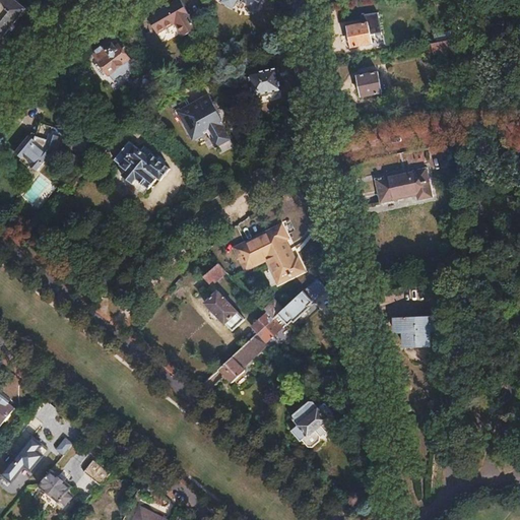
[(14,0),(0,0),(0,41),(14,24),(26,9),(14,0)]
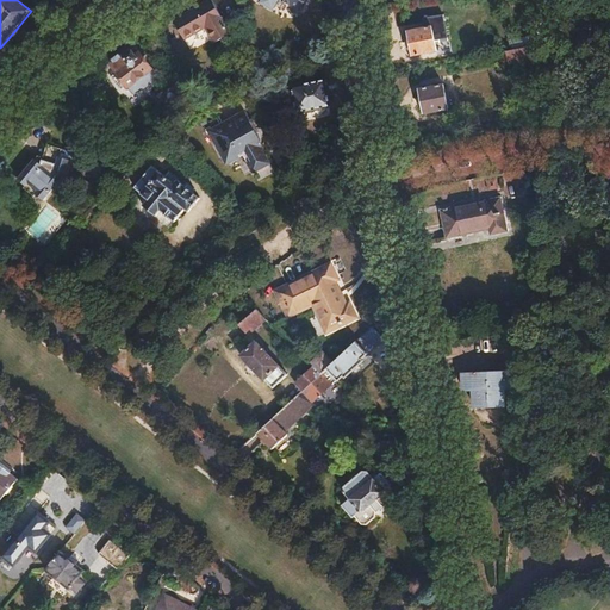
[(261,0),(260,4),(272,10),(277,0),(281,0),(299,10),(303,0),(261,0)]
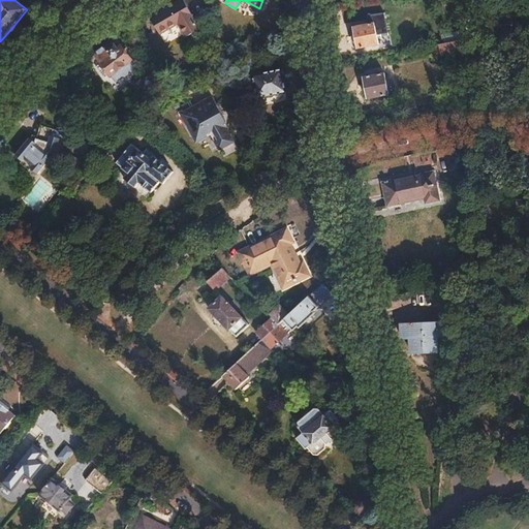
[(182,1),(150,19),(158,35),(177,25),(184,38),(198,30),(182,1)]
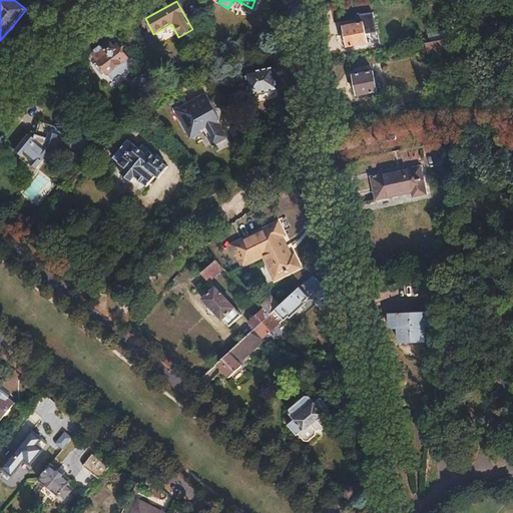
[(364,22),(343,26),(347,47),(368,43),(364,22)]
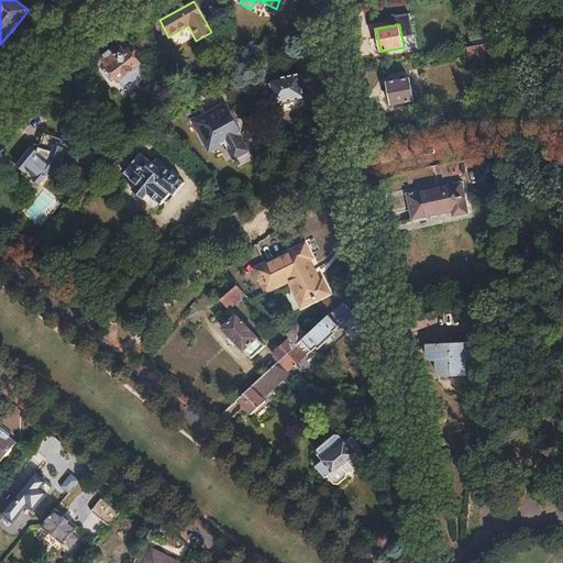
[(497,33),(470,37),(471,47),(498,42),(497,33)]
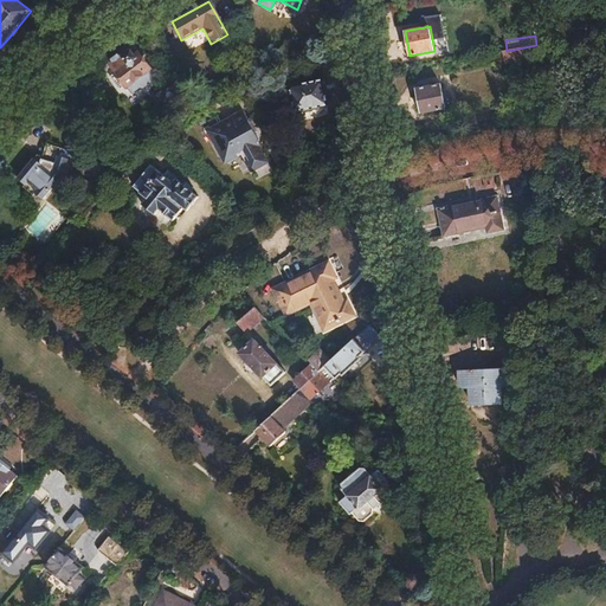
[(507,51),(502,51),(504,64),(539,58),(536,45),(507,51)]
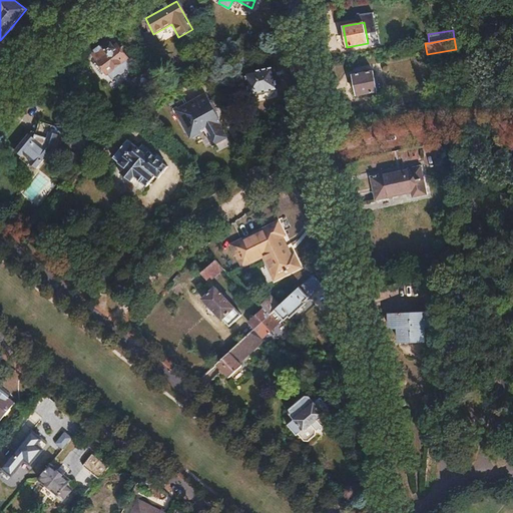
[(94,55),(94,58),(106,74),(107,73),(112,80),(118,76),(120,77),(124,75),(123,72),(130,67),(125,60),(126,60),(117,48),(114,50),(111,45),(106,49),(104,48),(94,55)]
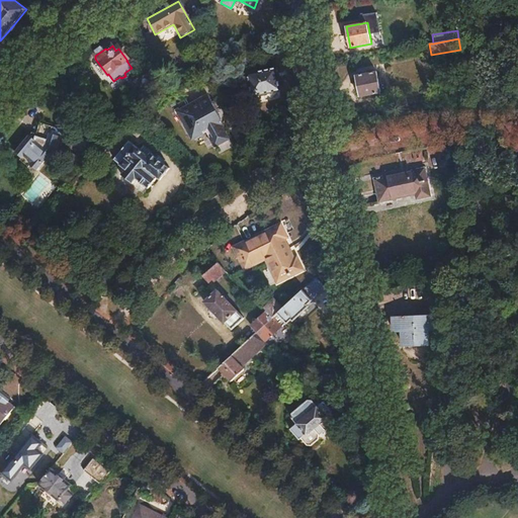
[(275,69),(246,75),(251,97),(280,91),(275,69)]
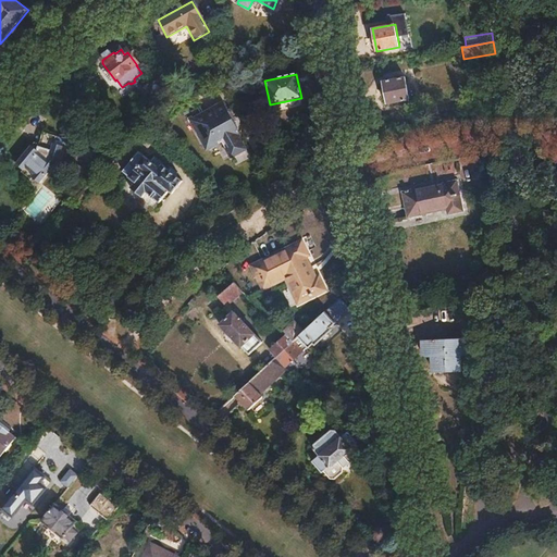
[(405,77),(382,82),(386,104),(409,100),(405,77)]
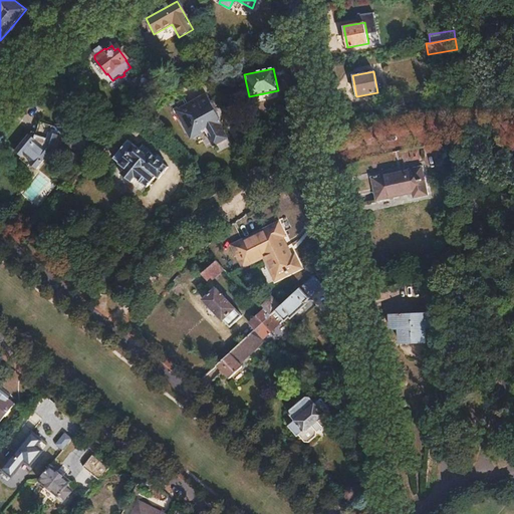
[(184,97),(175,102),(179,110),(184,120),(182,121),(190,136),(195,137),(199,135),(197,133),(203,130),(204,132),(205,132),(206,133),(208,132),(211,137),(209,138),(213,146),(227,139),(218,120),(220,118),(216,111),(213,110),(211,107),(212,103),(207,94),(198,98),(199,101),(189,106),(184,97)]
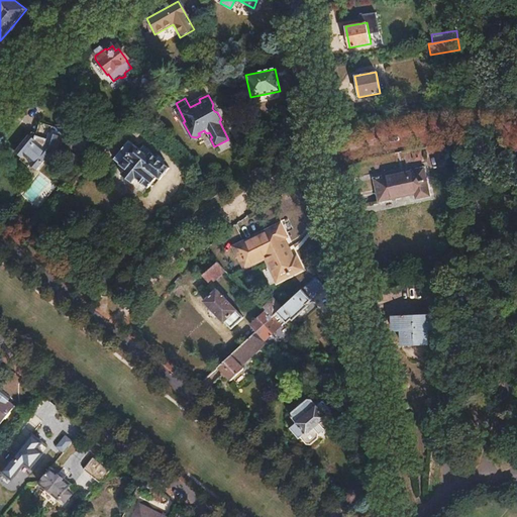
[(180,111),(177,112),(183,122),(185,121),(180,111)]
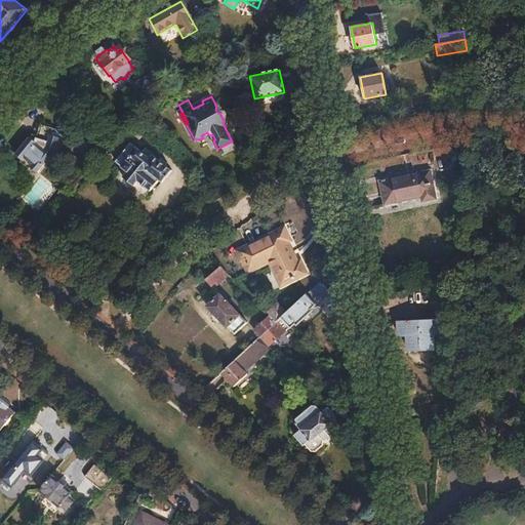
[(33,143),(27,138),(13,158),(21,163),(23,160),(31,166),(29,169),(36,173),(54,148),(56,137),(49,135),(52,128),(39,125),(34,138),(45,143),(46,148),(41,153),(31,146),(33,143)]
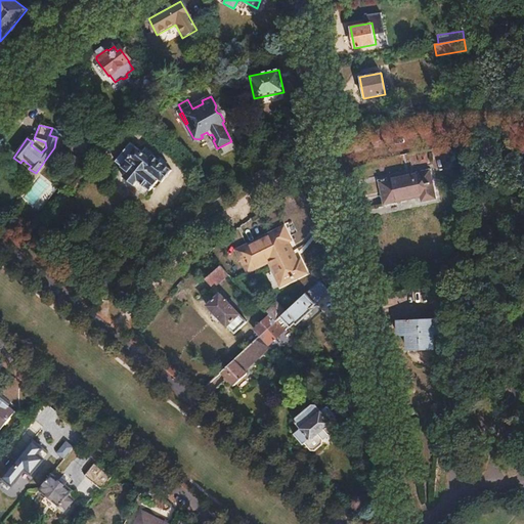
[(132,144),(117,163),(127,171),(123,177),(133,186),(138,181),(149,191),(159,180),(162,182),(172,171),(166,166),(167,165),(167,162),(163,159),(161,159),(159,161),(154,157),(150,160),(132,144)]
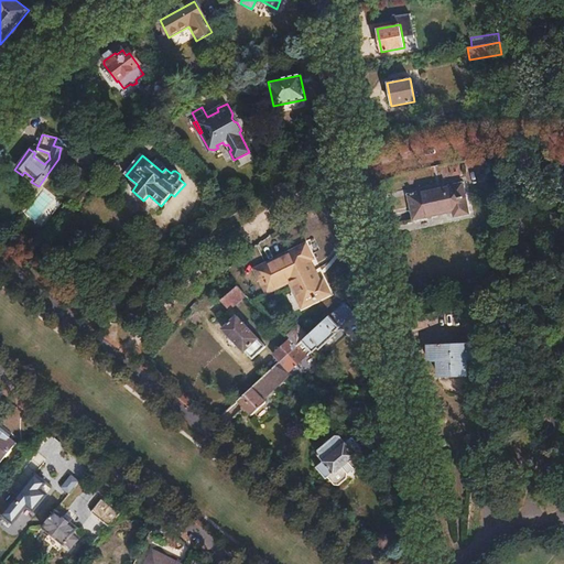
[(462,184),(409,196),(413,219),(453,210),(454,216),(468,214),(462,184)]
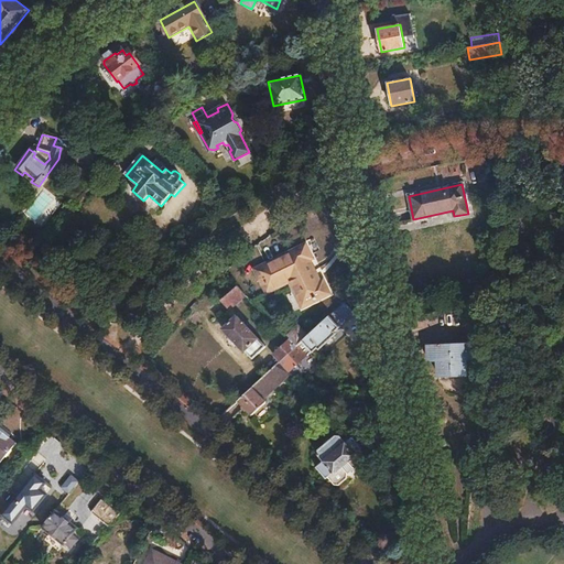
[(307,243),(256,268),(267,292),(291,281),(302,306),(331,294),(324,280),(321,281),(311,259),(314,258),(307,243)]
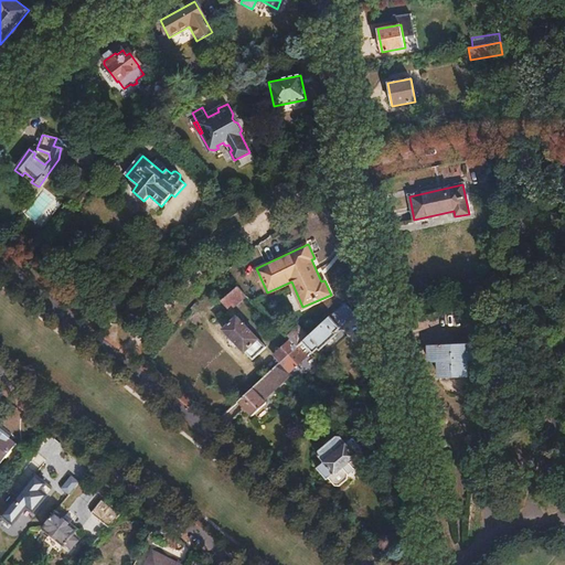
[(237,287),(223,299),(231,309),(245,296),(237,287)]
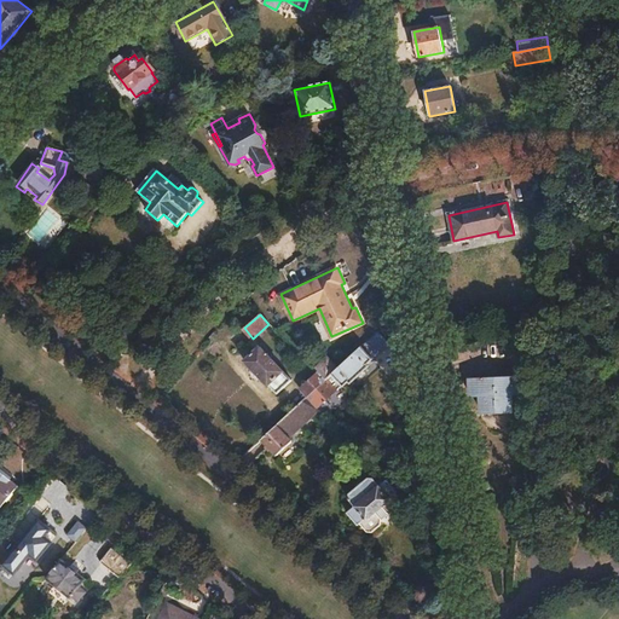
[(386,325),(363,347),(374,358),(395,337),(386,325)]
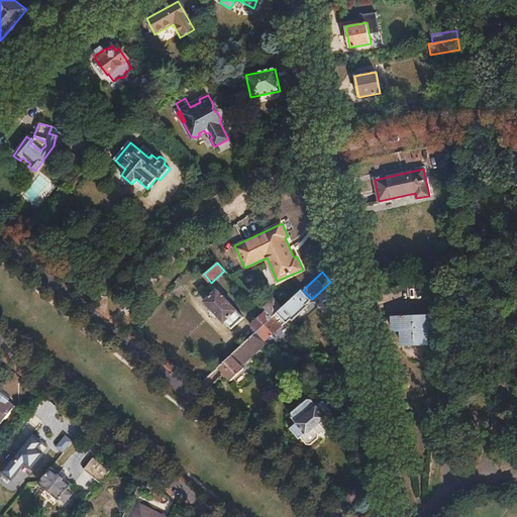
[(423,275),(402,276),(403,285),(424,284),(423,275)]
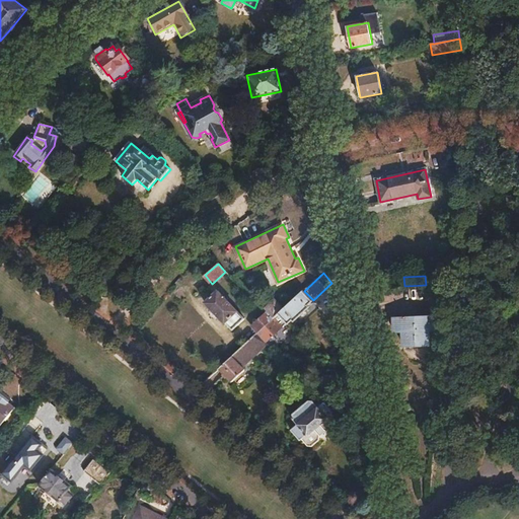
[(218,290),(205,302),(225,323),(226,322),(233,330),(245,319),(218,290)]
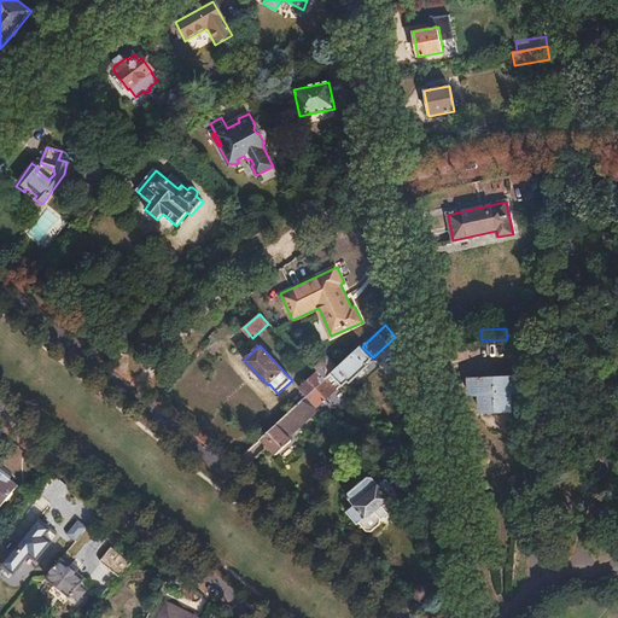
[(326,379),(308,396),(316,407),(343,383),(344,384),(349,379),(351,382),(368,365),(367,363),(373,357),(362,347),(326,379)]
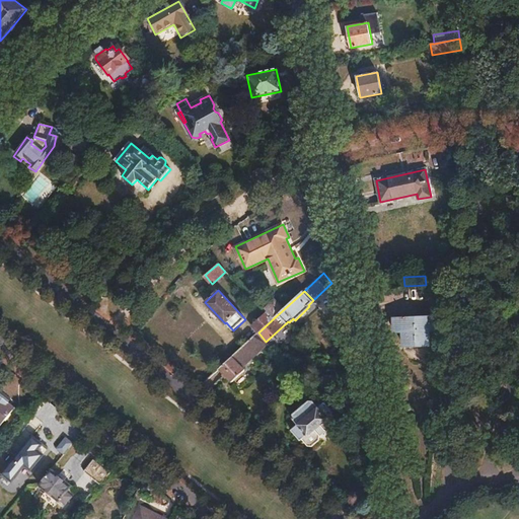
[(268,312),(252,326),(258,332),(274,318),(268,312)]
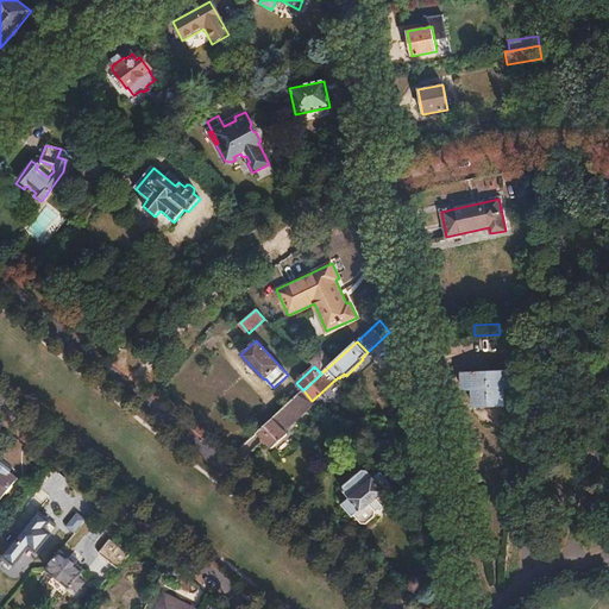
[(514,370),(465,374),(466,389),(476,389),(477,406),(506,403),(506,387),(515,385),(514,370)]
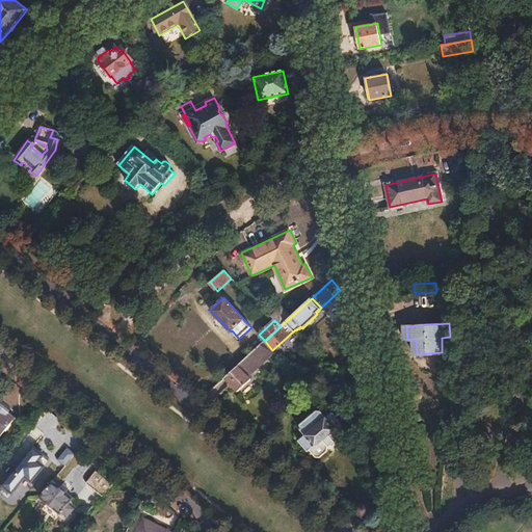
[(265,341),(224,377),(237,392),(251,379),(248,376),(274,352),(272,350),(265,341)]
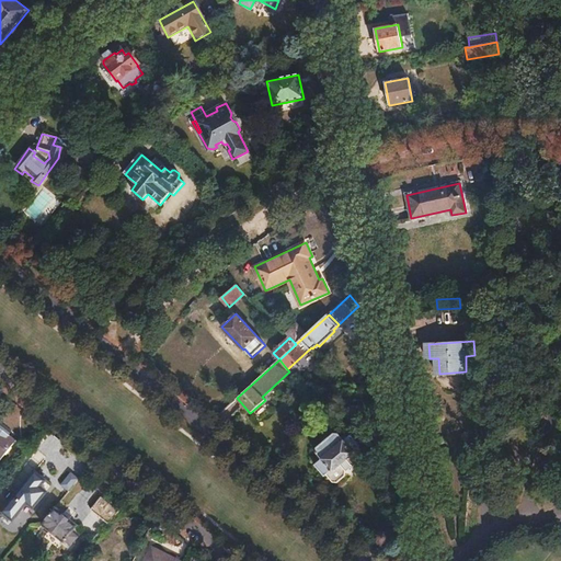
[(0,458),(15,441),(0,427),(0,458)]
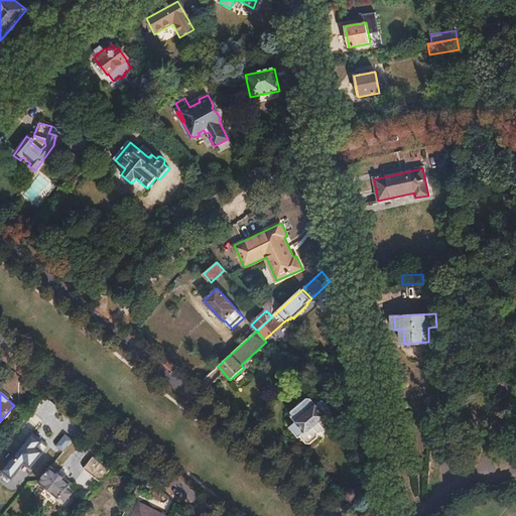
[(293,421),(287,426),(295,437),(296,436),(302,444),(307,444),(336,423),(336,419),(330,410),(331,410),(323,399),(316,404),(311,398),(306,398),(289,411),(289,415),(293,421)]
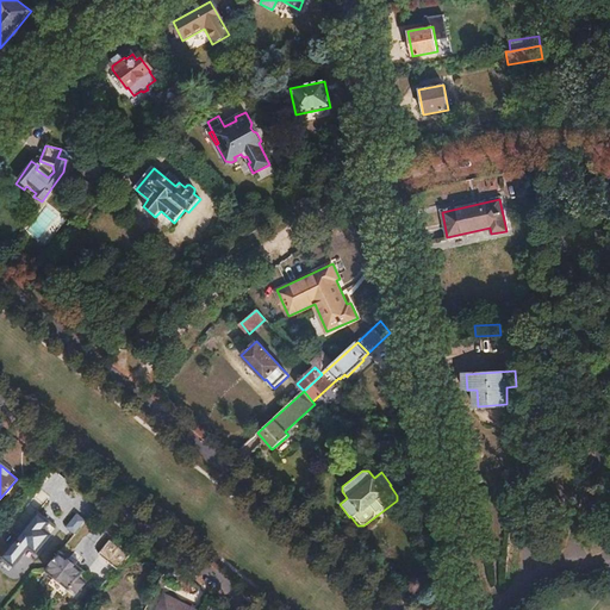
[(76,514),(67,527),(76,534),(86,520),(76,514)]
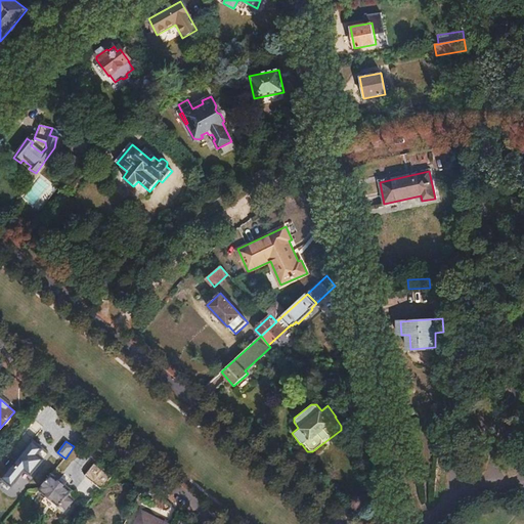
[(34,462),(26,472),(33,478),(30,482),(39,489),(39,490),(59,508),(60,506),(66,510),(73,501),(68,497),(73,490),(52,473),(50,475),(34,462)]
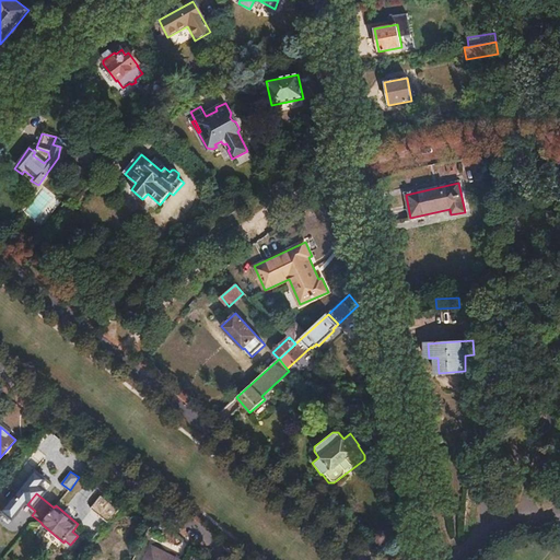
[(103,494),(92,508),(108,522),(119,509),(103,494)]
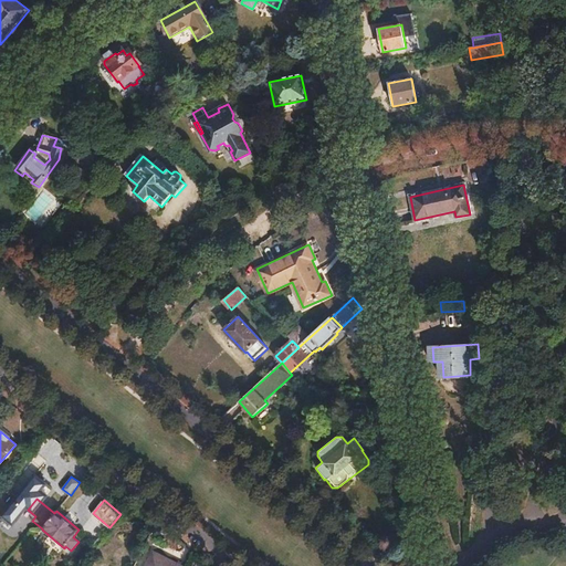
[(180,565),(153,552),(145,565),(180,565)]
